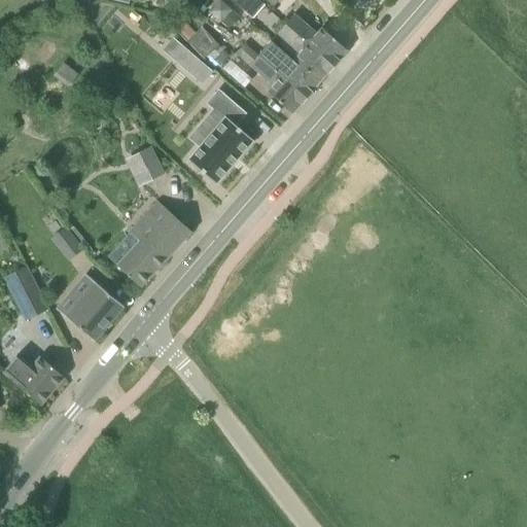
[(239,18),(232,10),(220,0),(218,0),(208,12),(227,30),(239,18)]
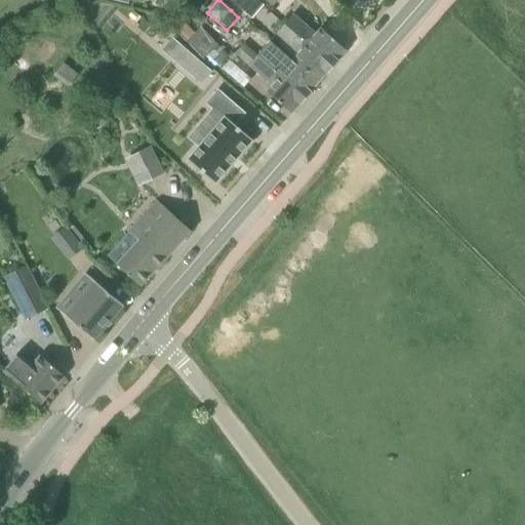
[(258,0),(231,0),(252,19),(264,6),(258,1),(258,0)]
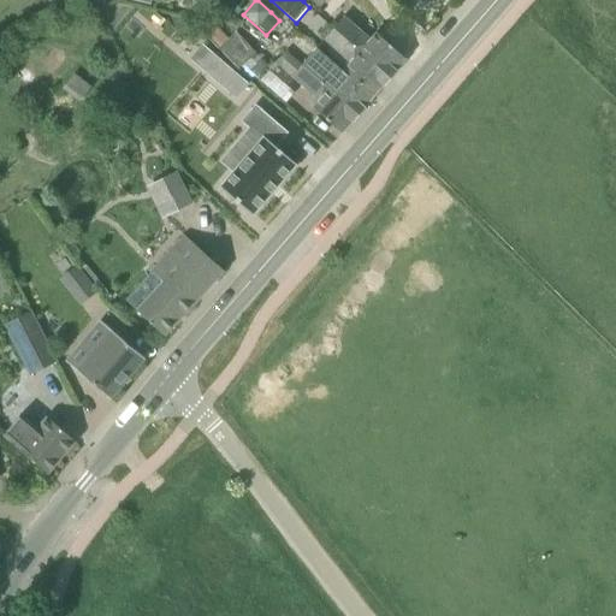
[(401,10),(425,33),(430,28),(452,0),(396,0),(404,6),(401,10)]
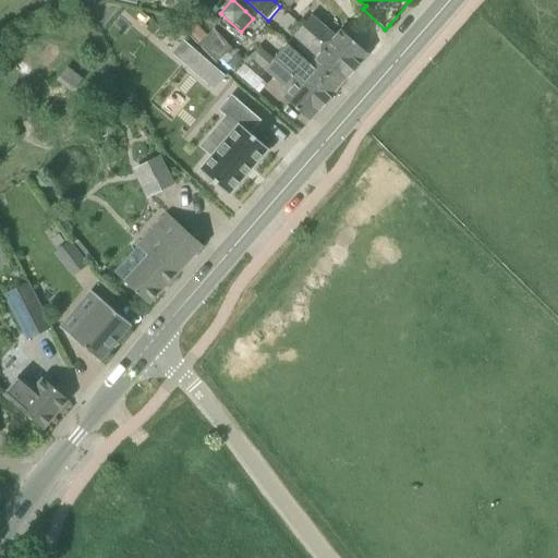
[(302,25),(353,70),(367,53),(340,29),(335,35),(326,26),(312,14),(302,25)]
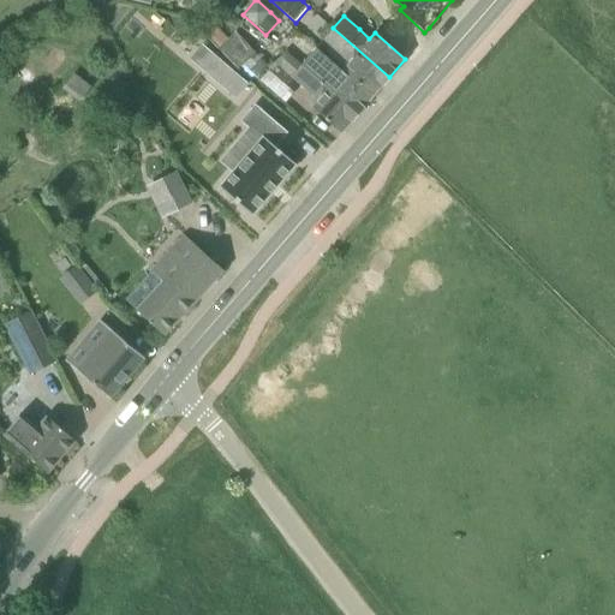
[(255,52),(236,33),(227,40),(207,18),(198,25),(238,67),(255,52)]
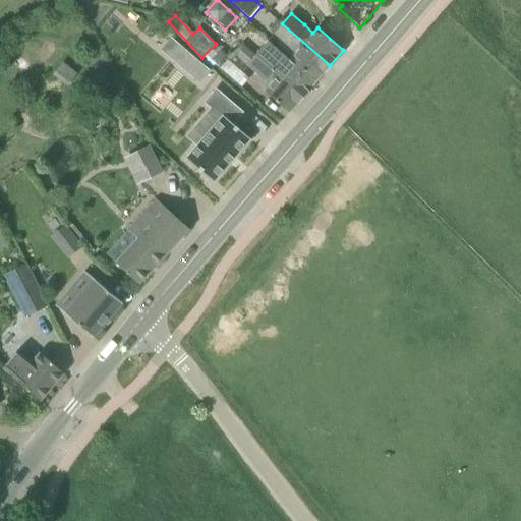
[(268,41),(314,83),(330,65),(282,23),(268,41)]
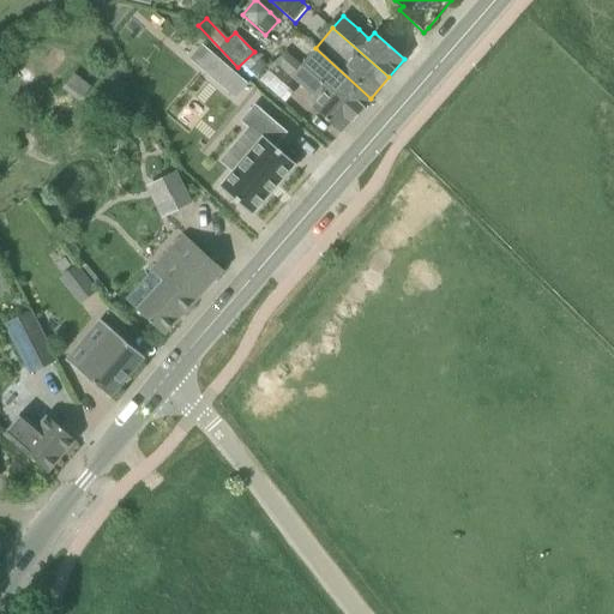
[(286,50),(356,115),(371,98),(315,48),(306,59),(290,46),(286,50)]
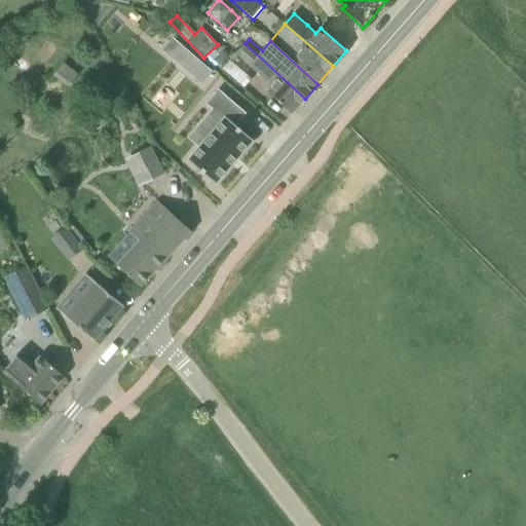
[(270,85),(266,91),(292,114),(305,99),(245,43),(234,53),(270,85)]
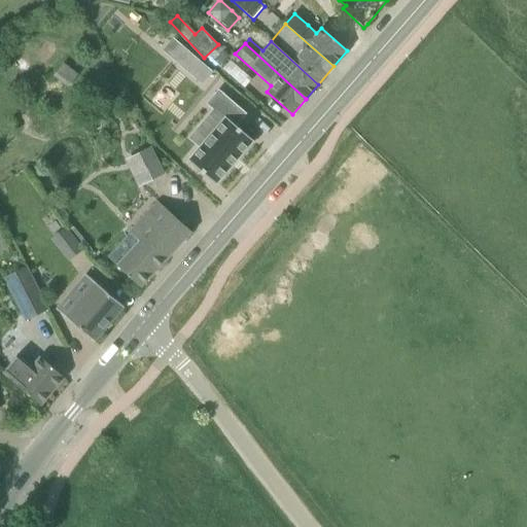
[(218,44),(204,58),(216,70),(230,58),(218,44)]
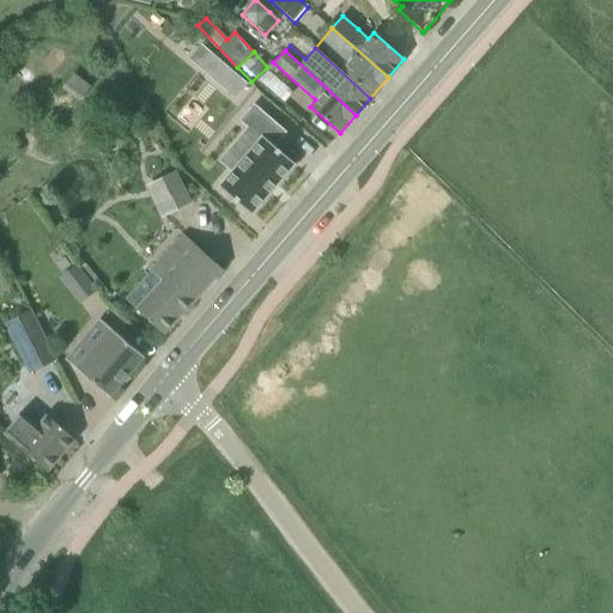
[(216,56),(213,59),(202,71),(235,98),(244,87),(247,84),(216,56)]
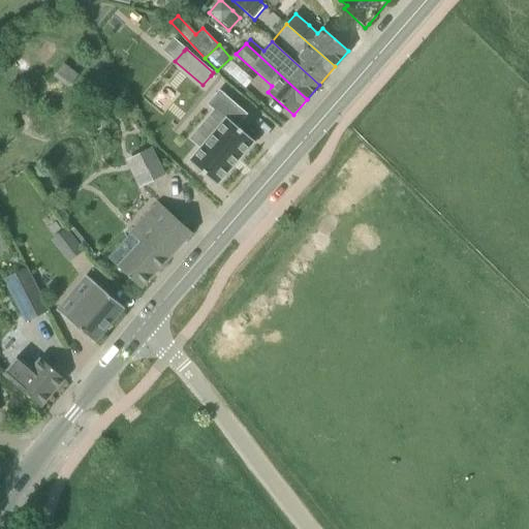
[(225,119),(189,161),(216,185),(254,142),(236,126),(246,115),(219,92),(209,104),(225,119)]
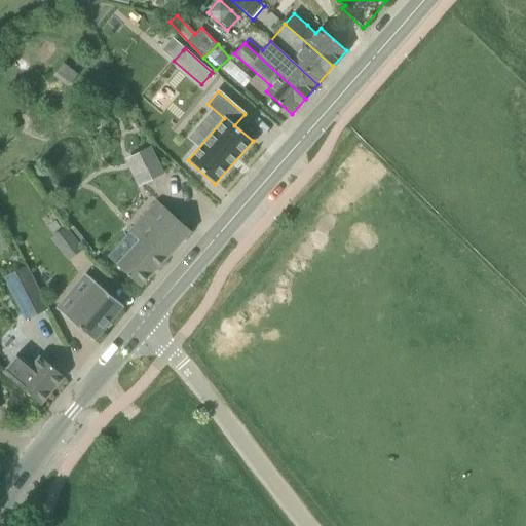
[(190,231),(157,201),(130,233),(108,257),(140,287),(190,231)]
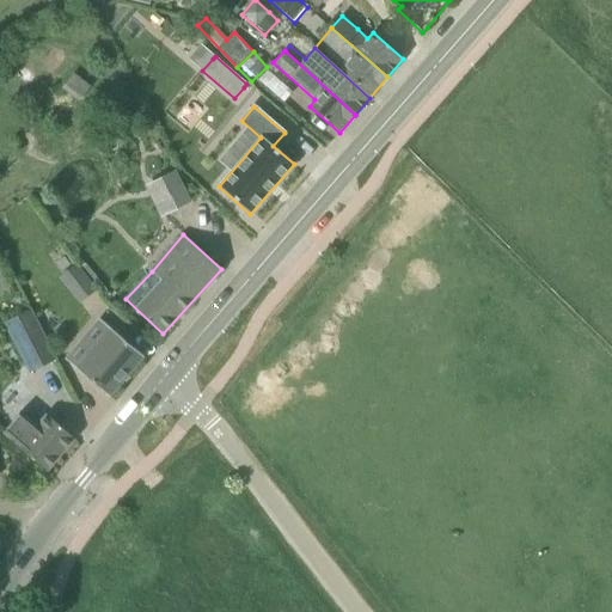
[(60,280),(69,292),(74,288),(83,300),(95,289),(75,267),(60,280)]
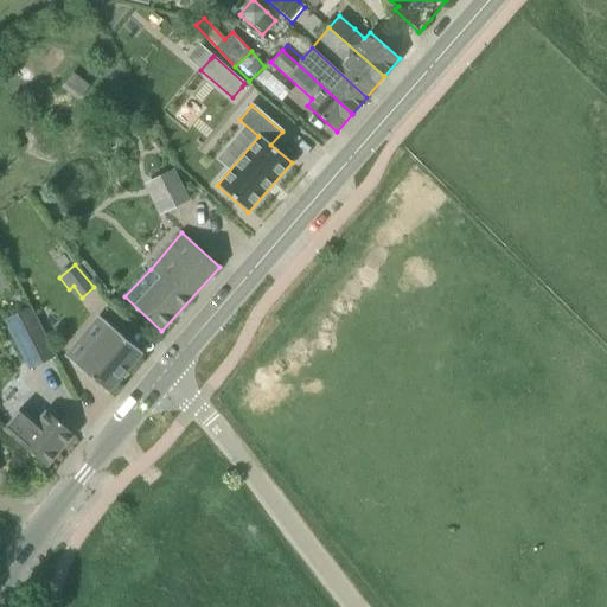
[(30,307),(20,313),(5,320),(31,371),(56,358),(30,307)]
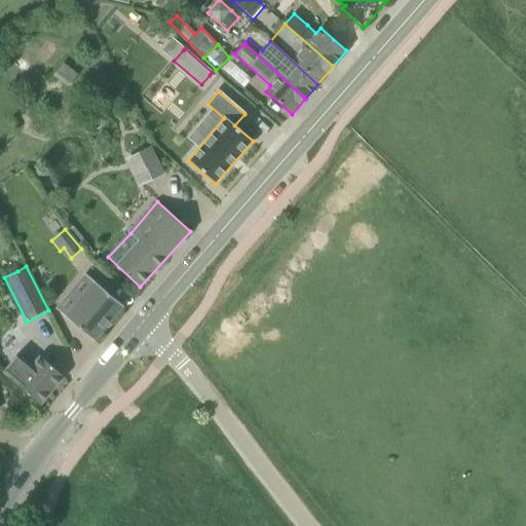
[(85,273),(55,308),(94,341),(123,306),(85,273)]
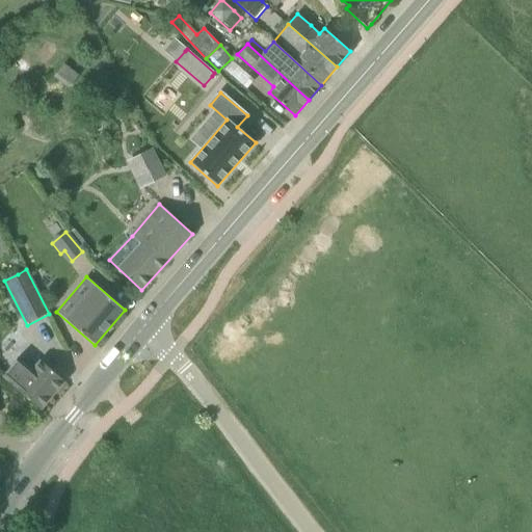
[(16,389),(41,409),(64,381),(41,361),(33,370),(19,357),(2,378),(16,389)]
